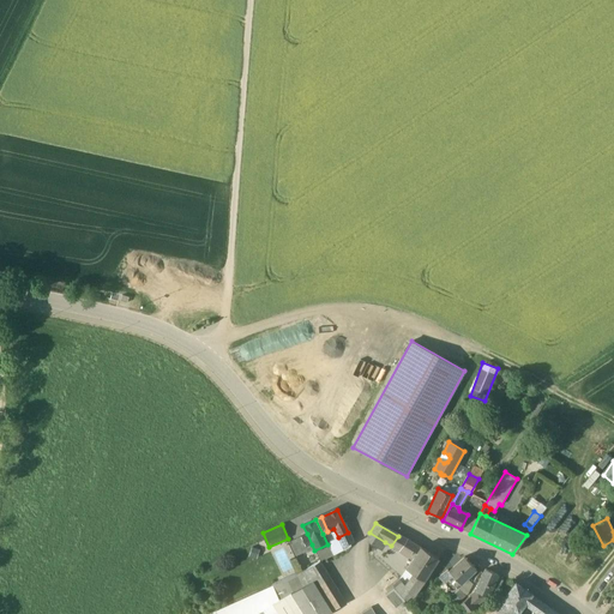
[(348,533),(338,537),(344,549),(354,543),(348,533)]
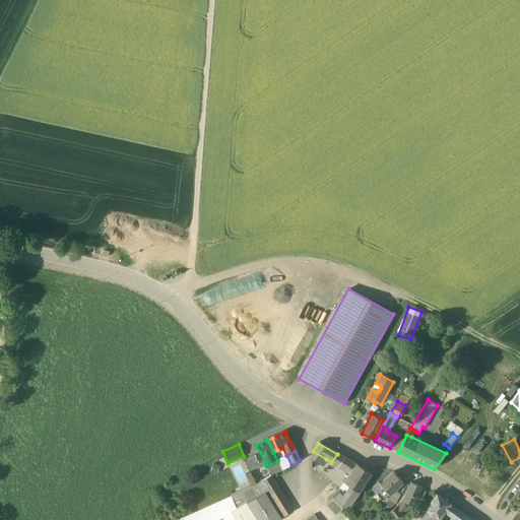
[(260,452),(255,455),(259,463),(264,461),(260,452)]
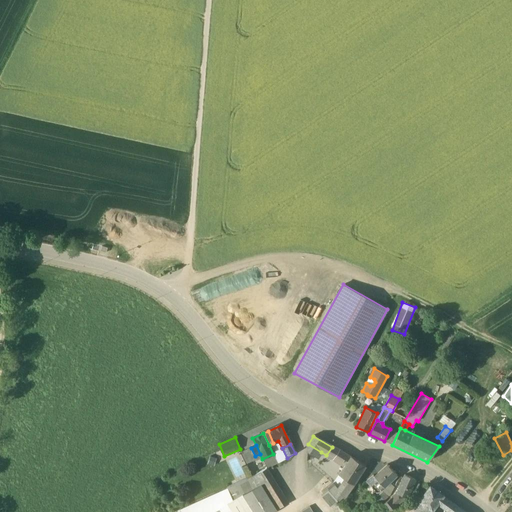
[(338,451),(332,447),(326,455),(333,459),(338,451)]
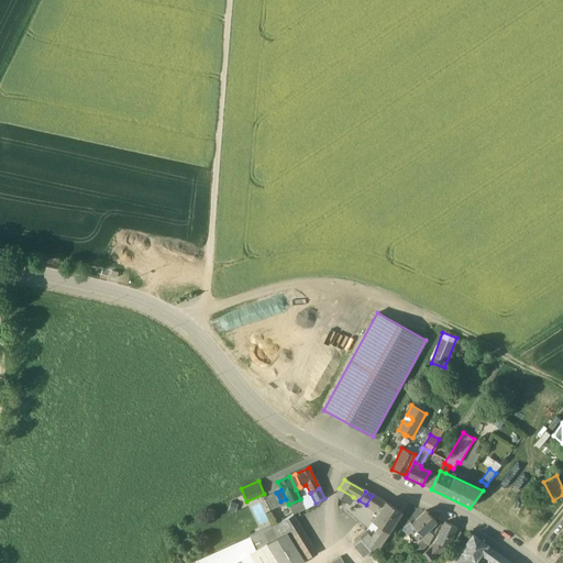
[(372,496),(366,505),(365,506),(377,514),(372,522),(379,528),(387,532),(403,511),(386,501),(372,496)]
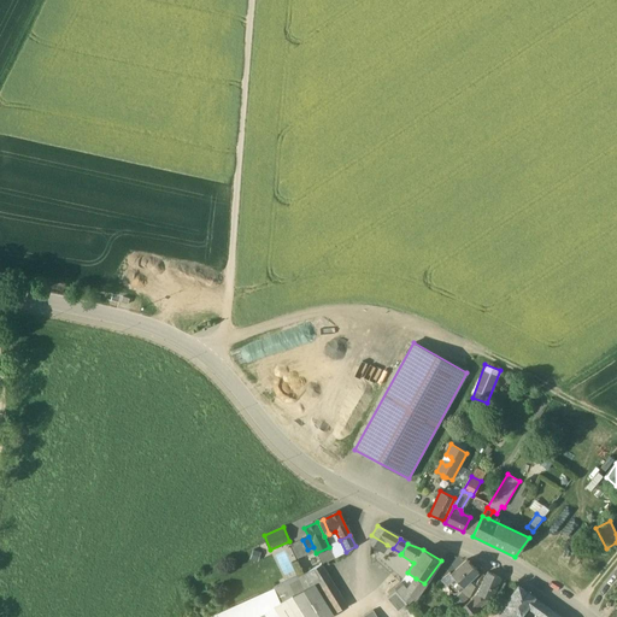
[(329,547),(316,553),(322,564),(335,558),(329,547)]
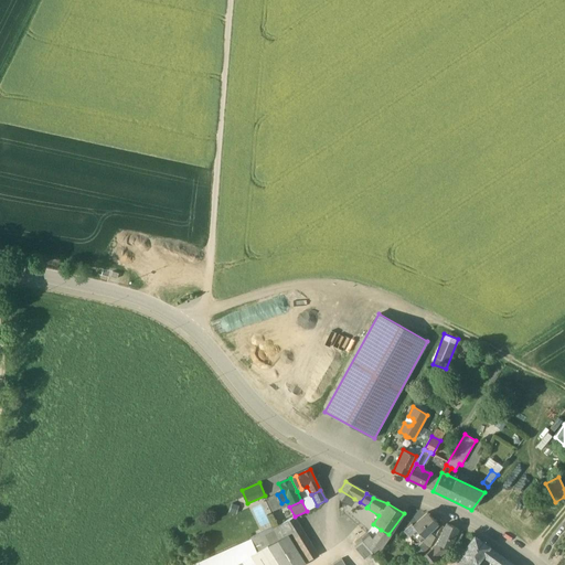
[(427,512),(414,525),(417,530),(411,536),(414,541),(416,544),(438,523),(427,512)]
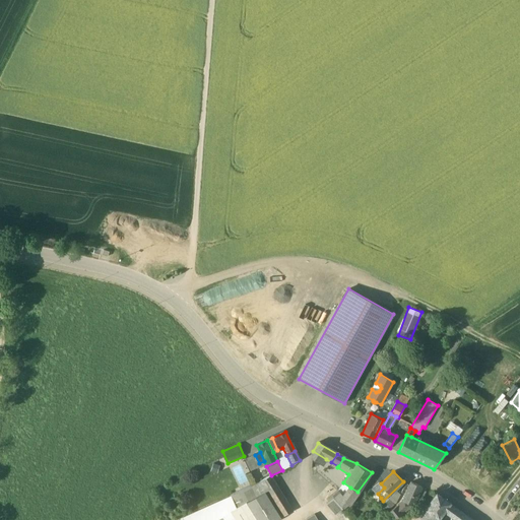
[(271,475),(258,481),(258,482),(265,493),(280,519),(291,512),(271,475)]
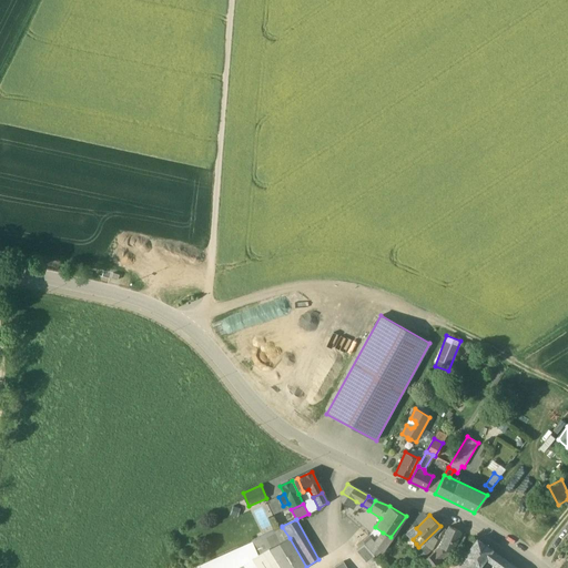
[(449,526),(440,547),(432,554),(437,563),(452,551),(460,531),(449,526)]
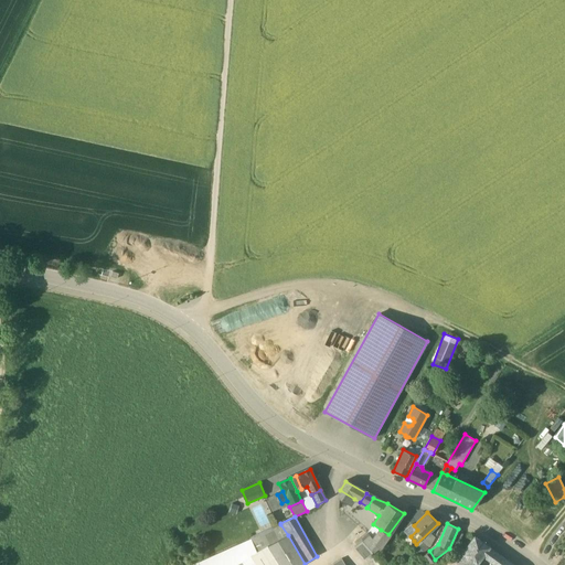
[(280,524),(262,532),(268,545),(288,535),(280,524)]
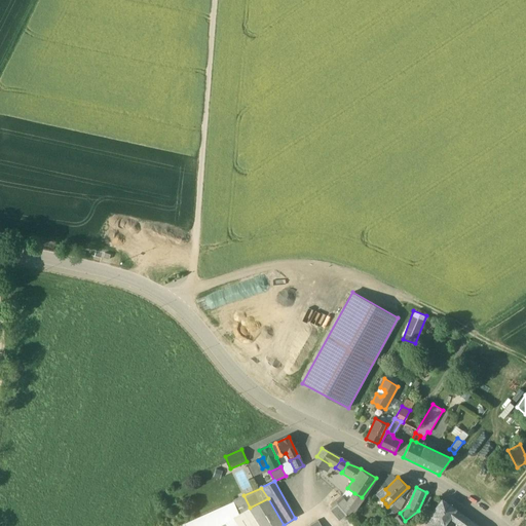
[(362,497),(354,493),(349,498),(358,503),(362,497)]
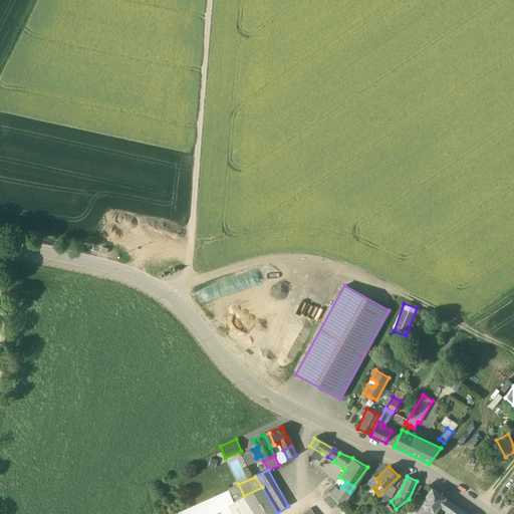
[(238,484),(228,489),(235,501),(244,496),(238,484)]
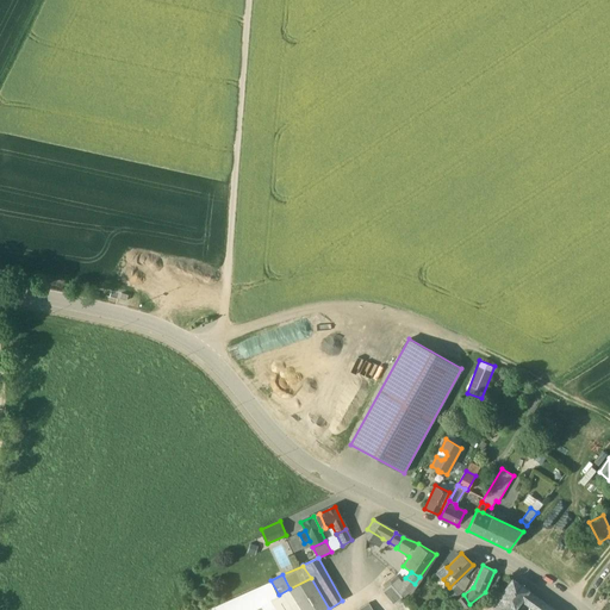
[(303,609),(325,609),(329,609),(311,578),(290,589),(303,609)]
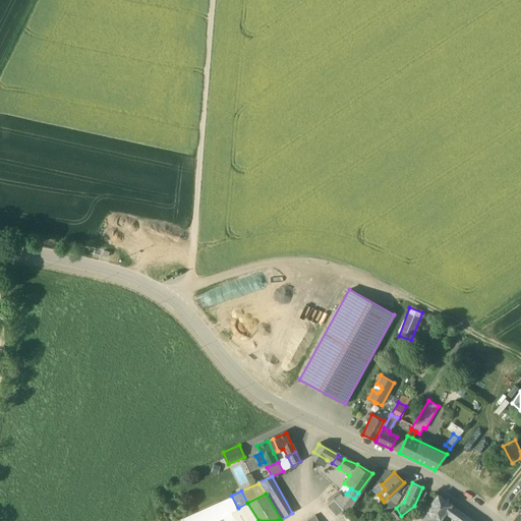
[(343,498),(339,495),(328,504),(336,514),(348,505),(349,506),(354,499),(346,494),(343,498)]
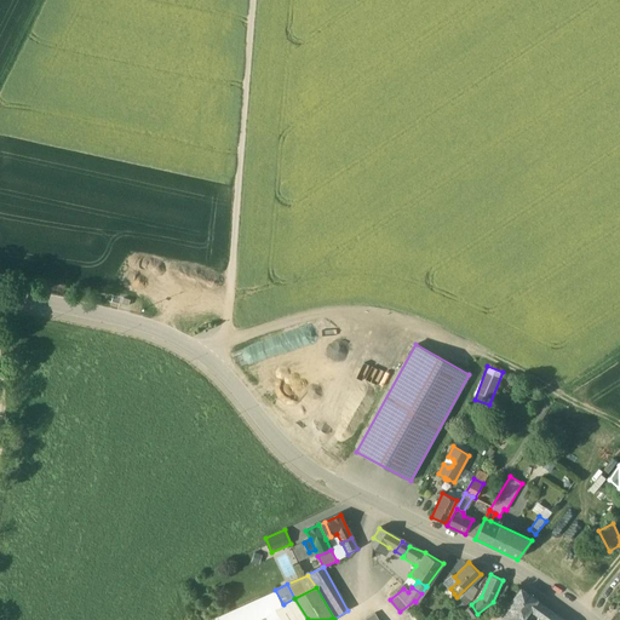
[(521,589),(507,608),(515,614),(511,616),(515,619),(521,619),(523,619),(529,610),(540,619),(550,619),(557,615),(521,589)]
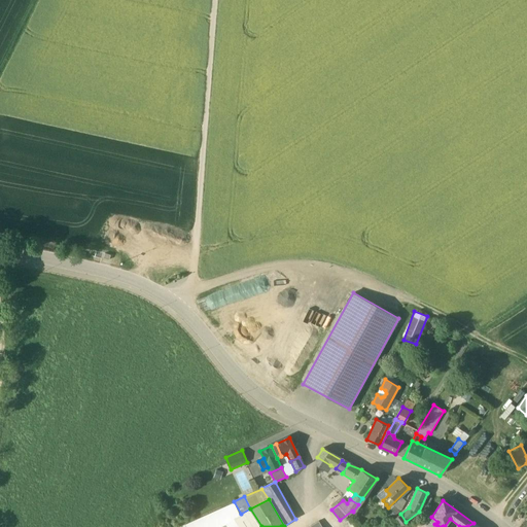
[(234,501),(184,524),(185,526),(218,526),(224,524),(241,514),(234,501)]
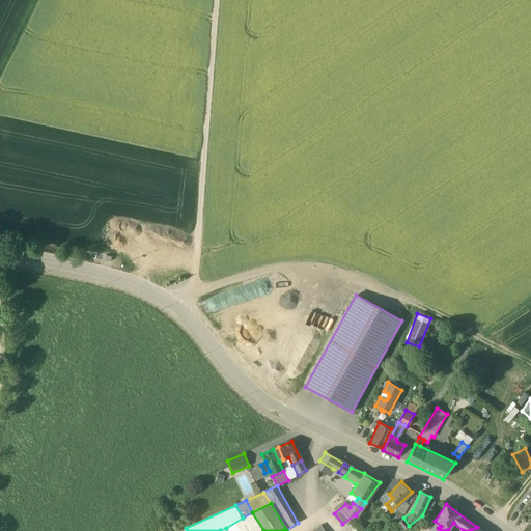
[(262,530),(252,512),(243,518),(226,528),(228,530),(262,530)]
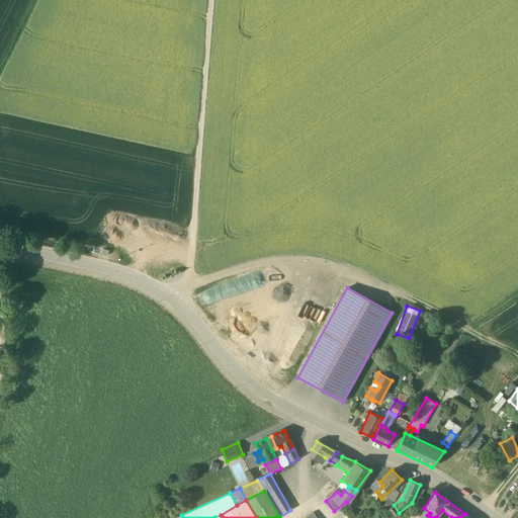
[(394,505),(386,511),(392,517),(399,513),(394,505)]
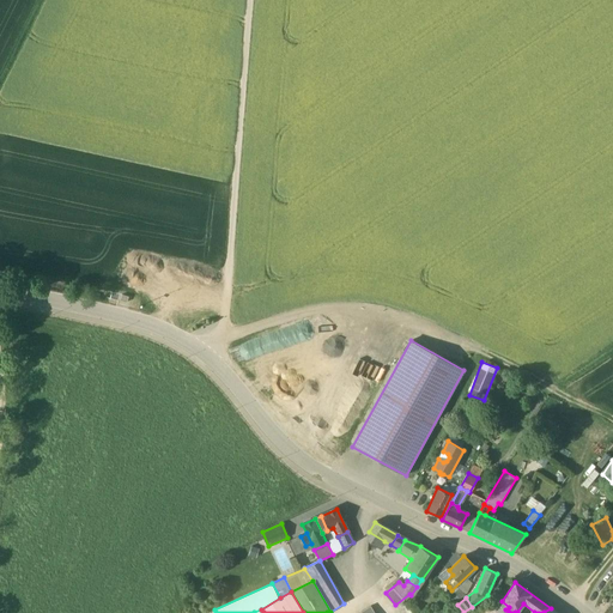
[(502,601),(485,612),(509,612),(505,610),(509,607),(502,601)]
